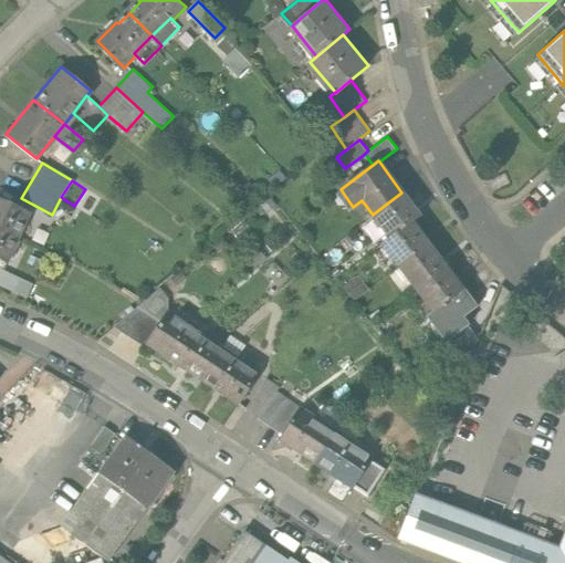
[(255,195),(249,181),(236,188),(243,201),(255,195)]
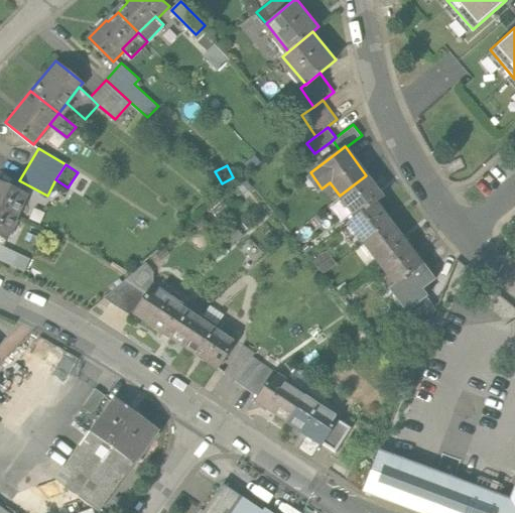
[(380,196),(366,175),(341,195),(356,215),(373,201),(380,196)]
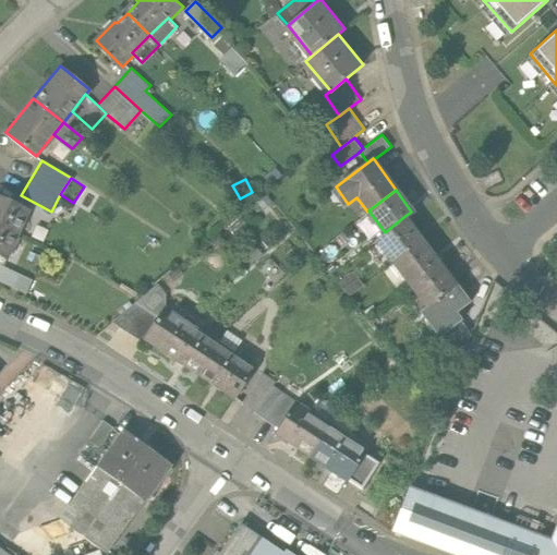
[(0,195),(0,225),(17,233),(28,208),(0,195)]
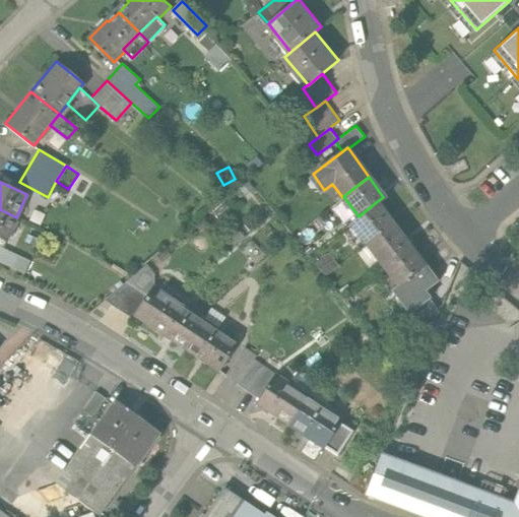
[(350,221),(367,243),(392,223),(376,202),(359,216),(350,221)]
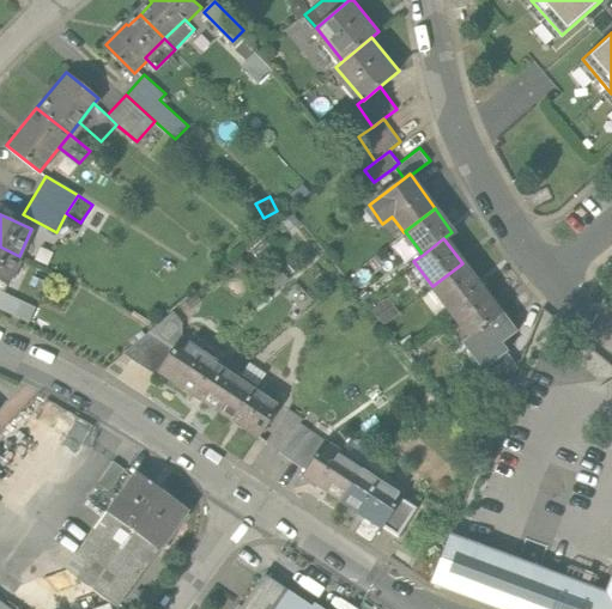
[(0,280),(6,284),(19,256),(0,247),(0,280)]
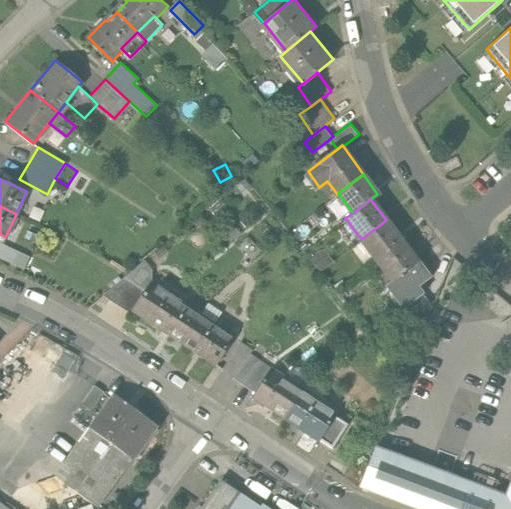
[(361,239),(377,260),(402,241),(386,220),(361,239)]
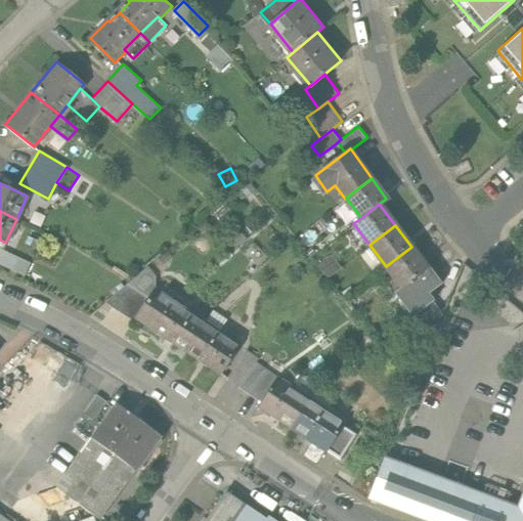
[(412,246),(411,247),(386,266),(387,267),(401,287),(428,267),(412,246)]
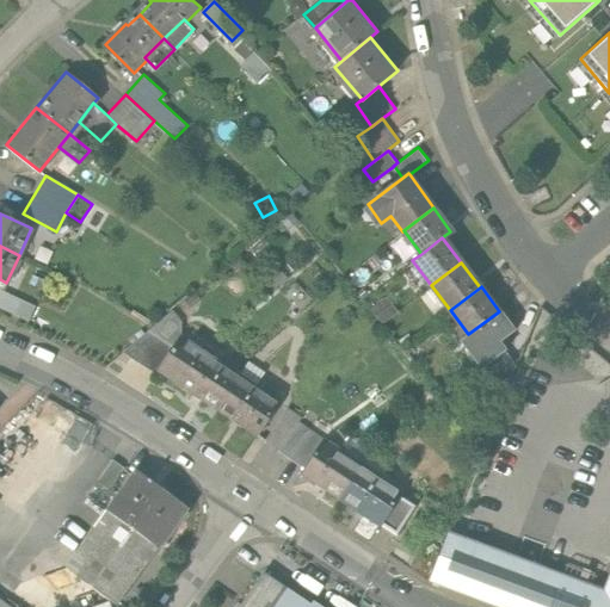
[(34,304),(2,291),(0,296),(0,307),(28,320),(34,304)]
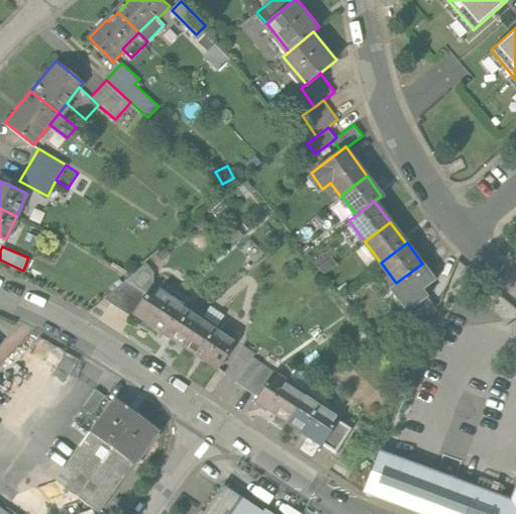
[(335,264),(326,250),(314,260),(323,273),(335,264)]
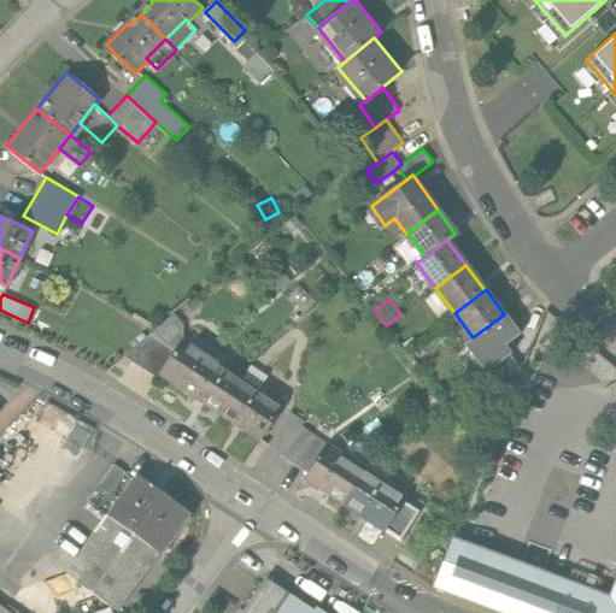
[(157,376),(159,373),(174,351),(165,345),(182,318),(174,312),(124,354),(157,376)]
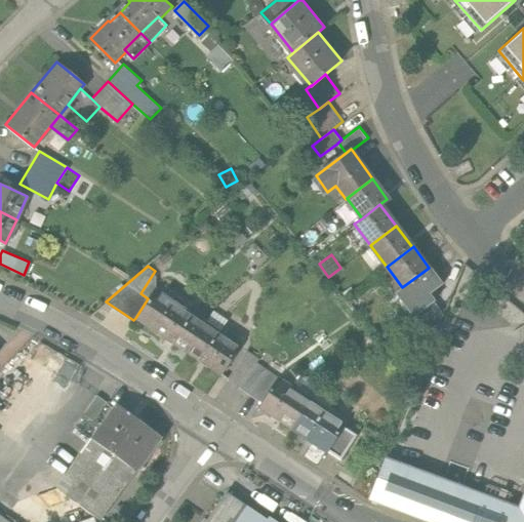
[(402,287),(388,268),(378,275),(394,294),(397,292),(396,292),(402,287)]
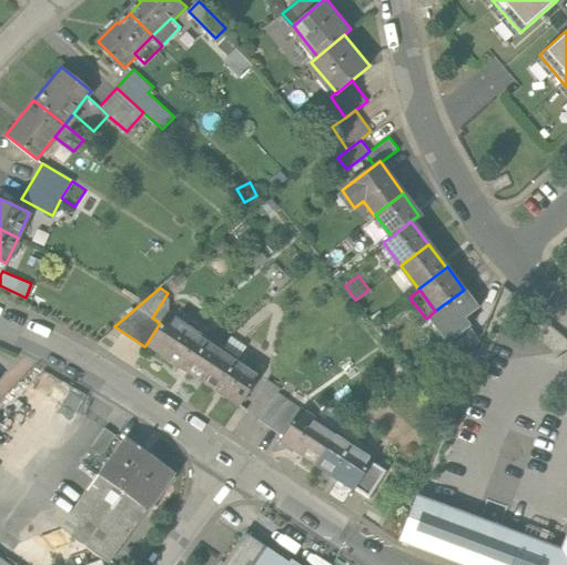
[(477,308),(464,290),(435,311),(428,316),(429,316),(448,342),(469,325),(464,318),(477,308)]
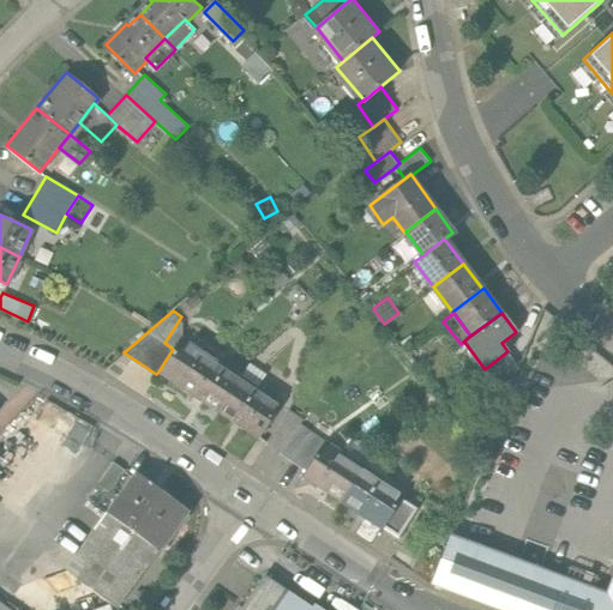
[(158,372),(220,409),(240,378),(180,338),(173,349),(158,372)]
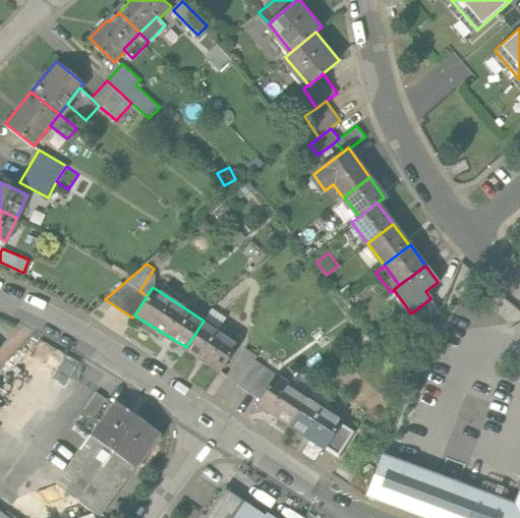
[(440,310),(430,298),(411,313),(429,338),(440,310)]
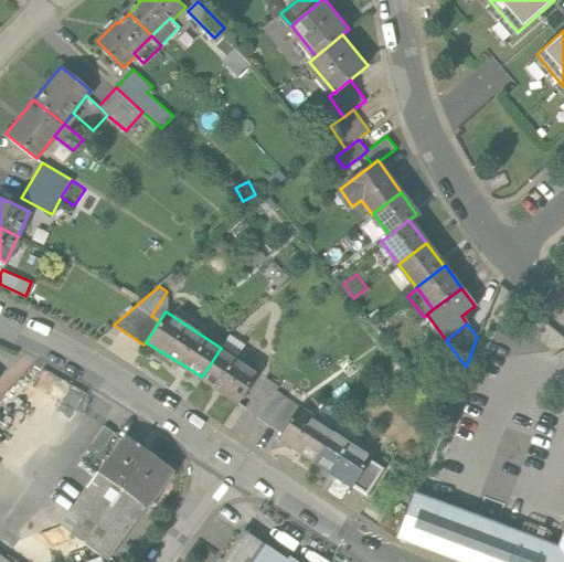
[(258,371),(221,348),(202,377),(237,403),(258,371)]
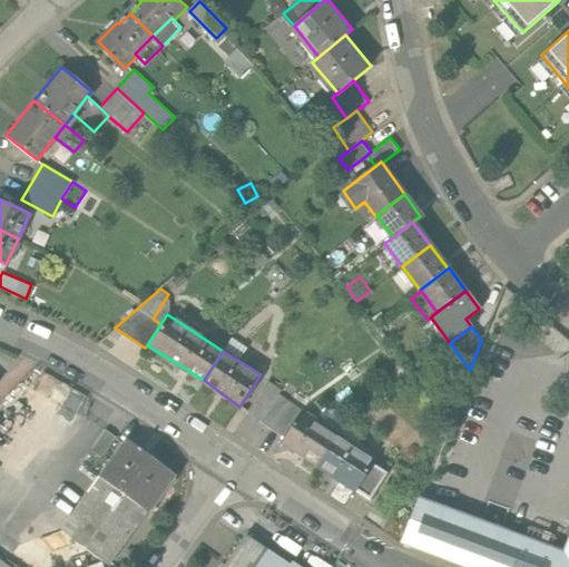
[(247,409),(285,434),(302,409),(278,393),(281,389),(267,380),(247,409)]
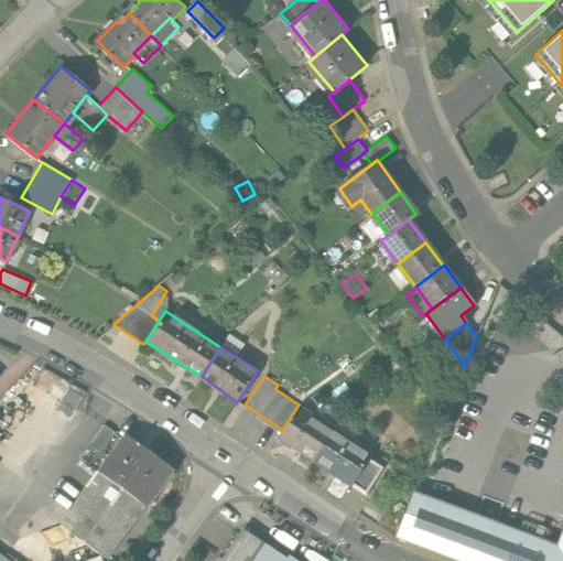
[(278,437),(314,461),(335,429),(299,405),(282,430),(278,437)]
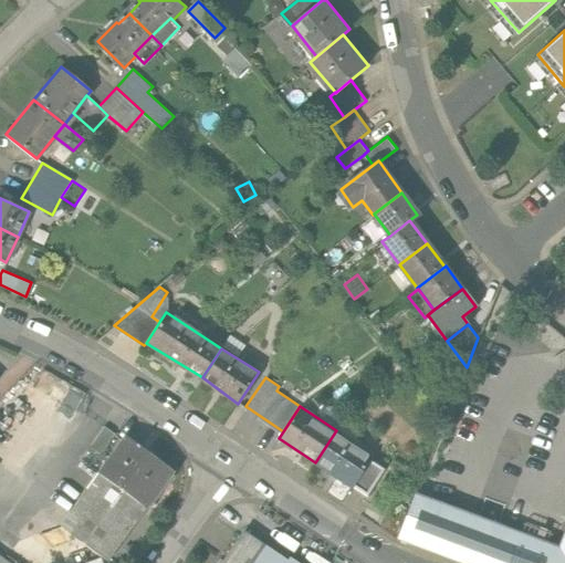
[(373,454),(336,430),(315,462),(351,487),(368,460),(373,454)]
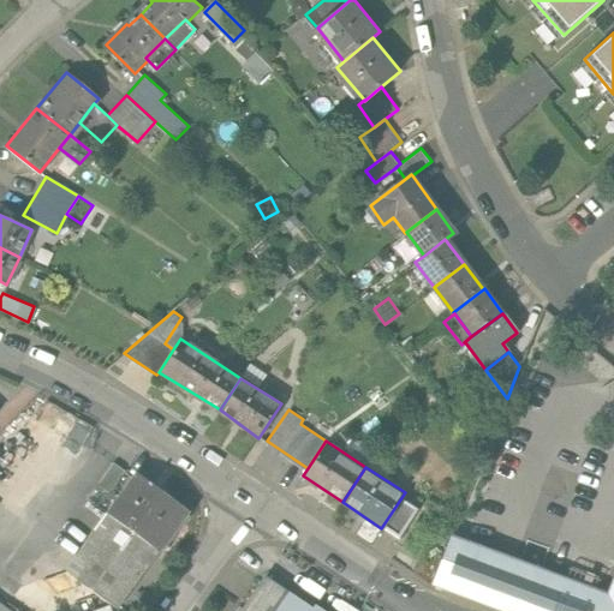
[(189,511),(138,474),(67,571),(117,609),(189,511)]
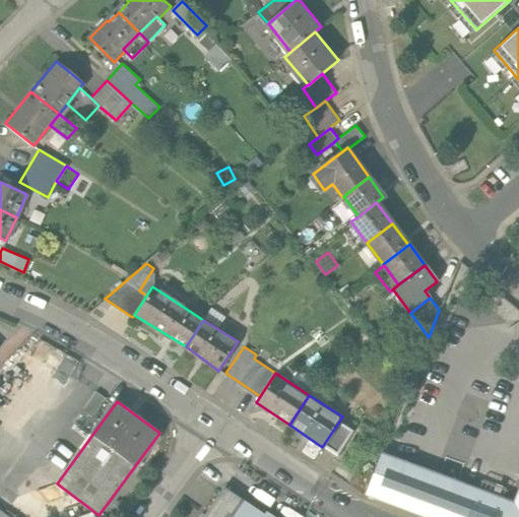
[(349,430),(338,423),(322,447),(333,454),(349,430)]
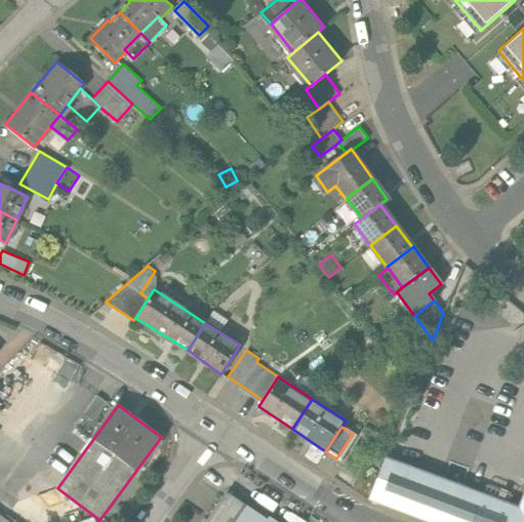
[(370,500),(429,521),(523,521),(523,498),(520,509),(386,459),(370,500)]
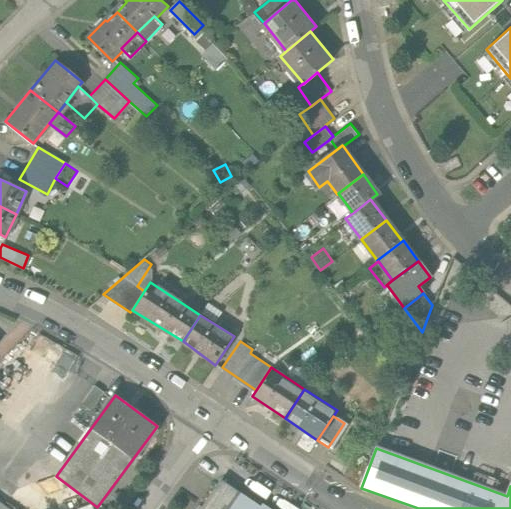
[(262,508),(221,481),(202,508),(262,508)]
